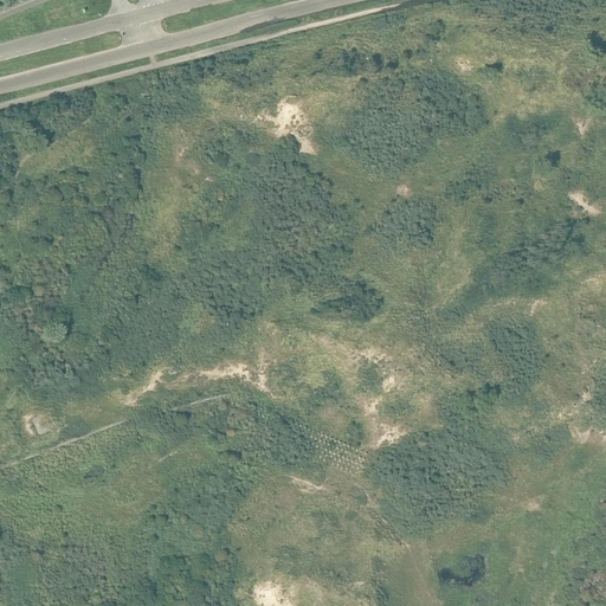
[(156,411),(158,413),(226,395),(225,393),(156,411)]
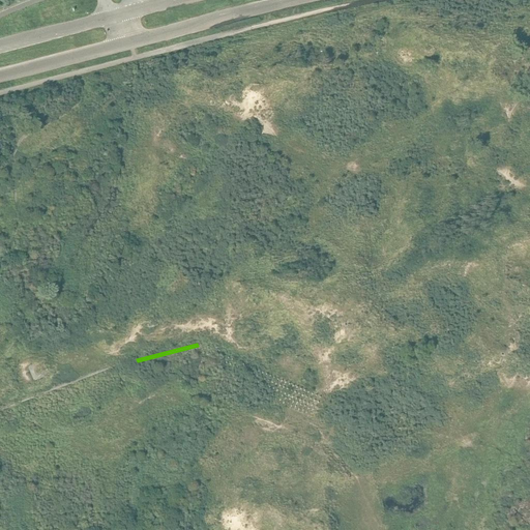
[(39,365),(42,364),(41,362),(29,367),(33,380),(47,375),(42,365),(40,365),(39,370),(40,370),(40,371),(40,372),(39,373),(38,373),(38,374),(37,374),(36,373),(36,372),(35,372),(35,371),(36,370),(37,369),(38,369),(39,365)]
